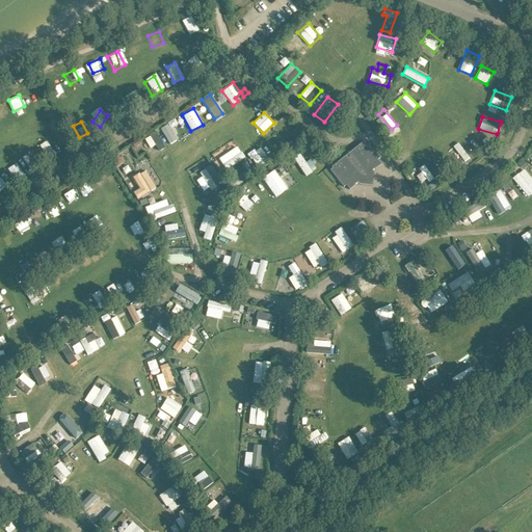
[(159,151),(165,147),(155,131),(138,142),(145,152),(155,145),(159,151)]
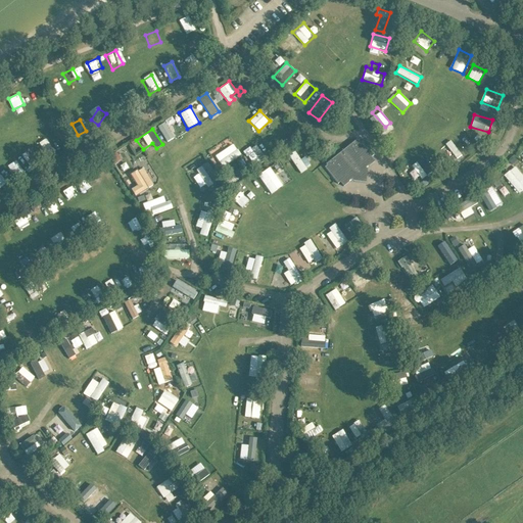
[(338,184),(340,183),(343,187),(349,182),(348,182),(351,179),(352,181),(366,183),(368,170),(366,168),(369,165),(369,167),(375,161),(371,157),(373,156),(360,139),(358,141),(357,140),(326,164),(327,167),(325,168),(338,184)]
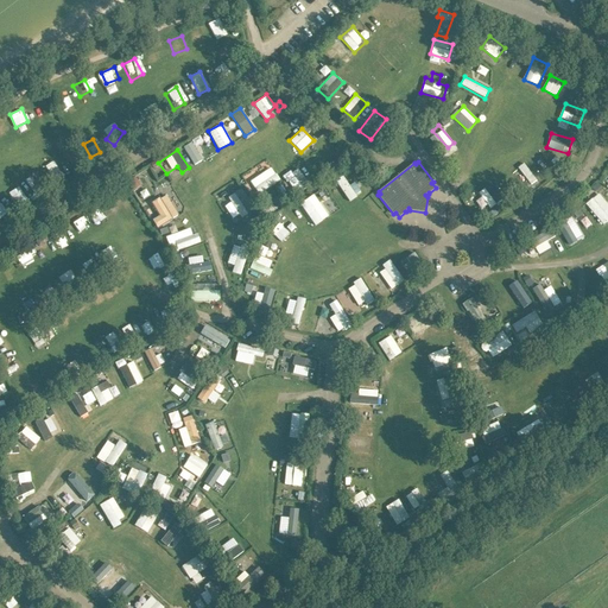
[(514,170),(526,189),(537,182),(526,164),(514,170)]
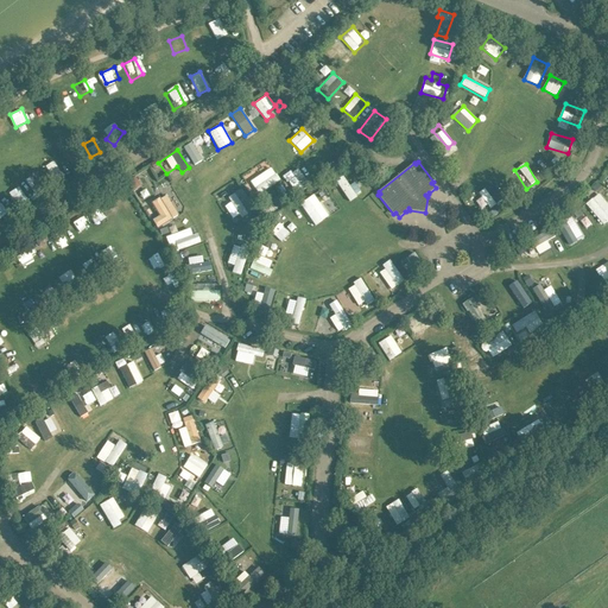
[(270,166),(249,182),(259,195),(279,181),(270,166)]
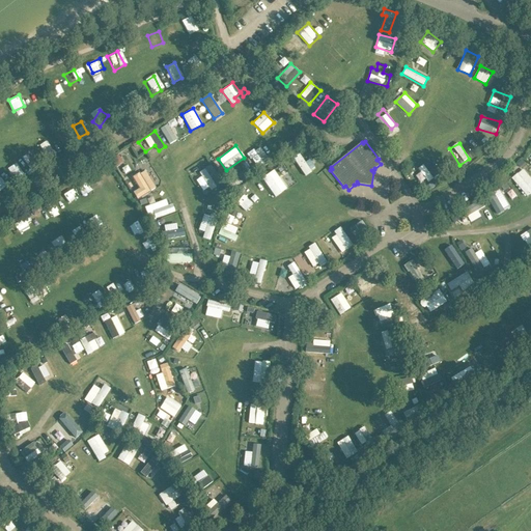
[(259,169),(270,162),(259,146),(249,154),(259,169)]
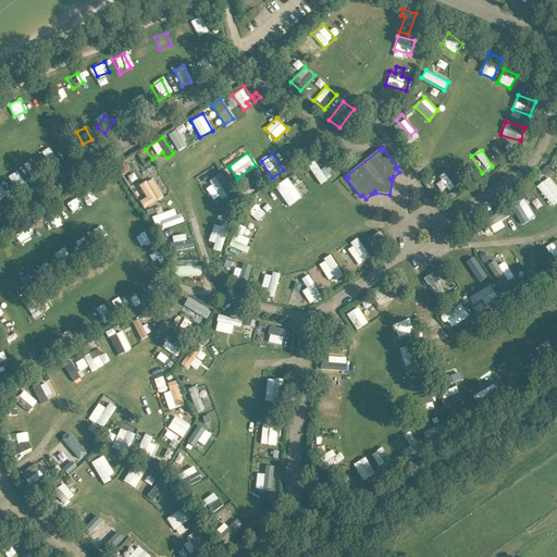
[(313,160),(307,164),(319,185),(331,177),(324,166),(319,170),(313,160)]
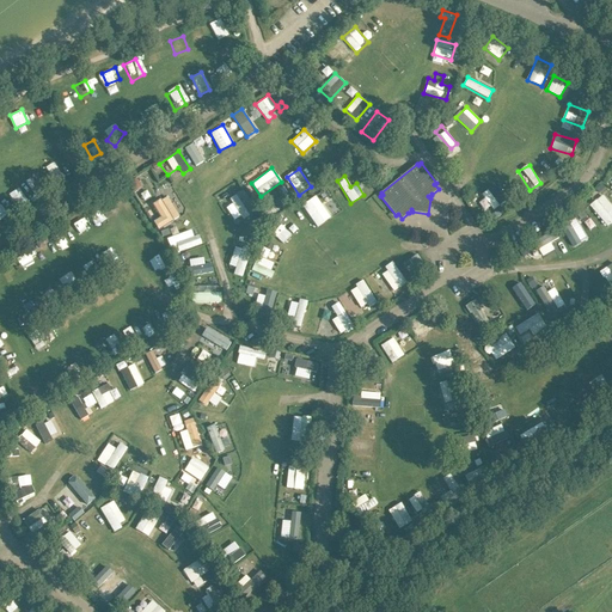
[(491,184),(481,194),(495,210),(506,201),(491,184)]
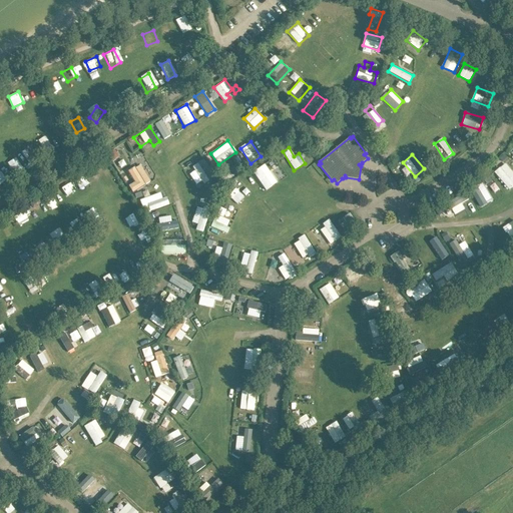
[(190,167),(202,187),(215,179),(202,159),(190,167)]
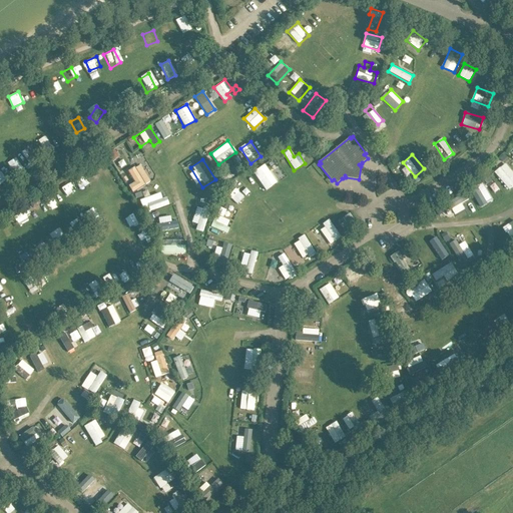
[(267,166),(272,179),(282,175),(277,162),(267,166)]
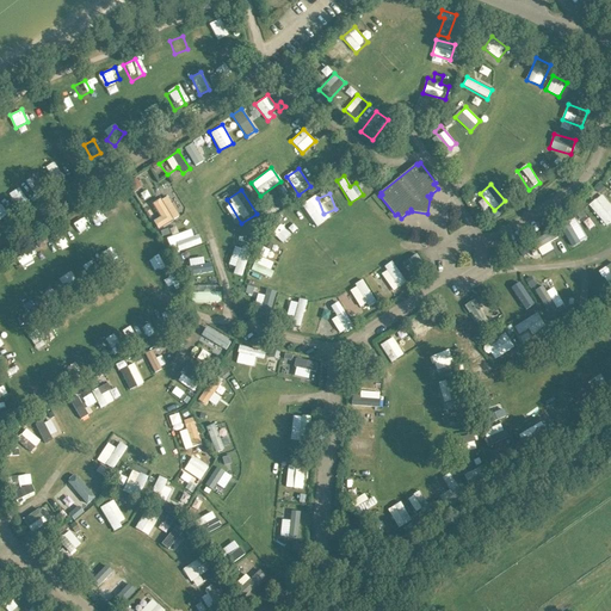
[(152,203),(159,217),(152,221),(158,229),(179,217),(166,195),(152,203)]
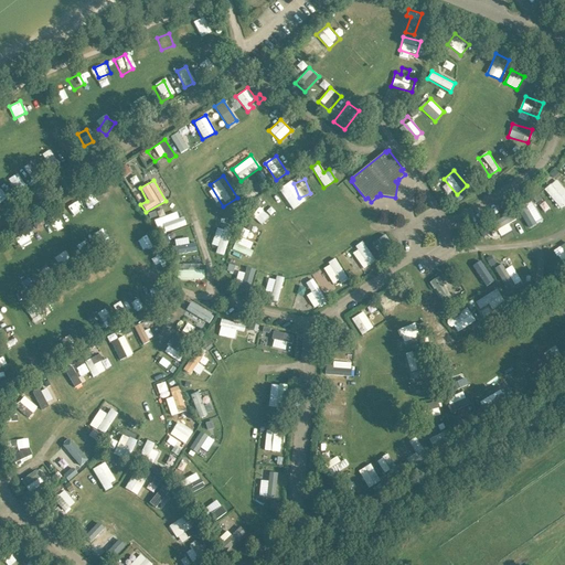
[(561,210),(564,205),(564,190),(556,180),(544,190),(561,210)]
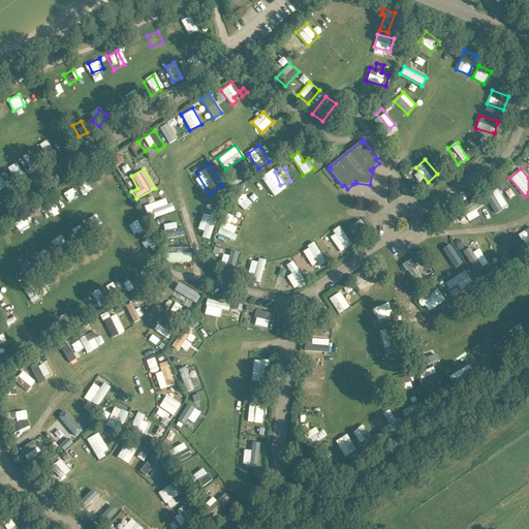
[(271,174),(250,184),(256,197),(278,187),(271,174)]
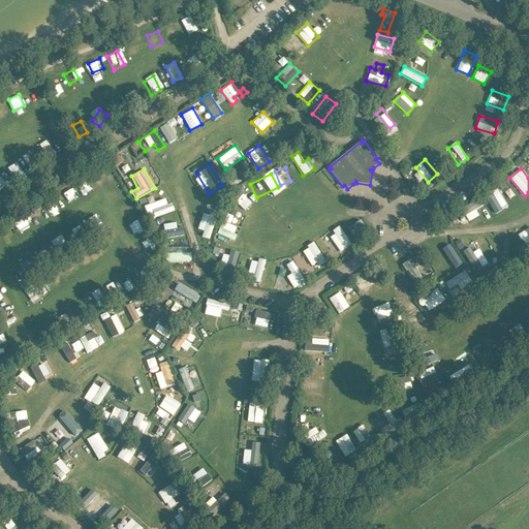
[(235,201),(245,211),(252,203),(242,193),(235,201)]
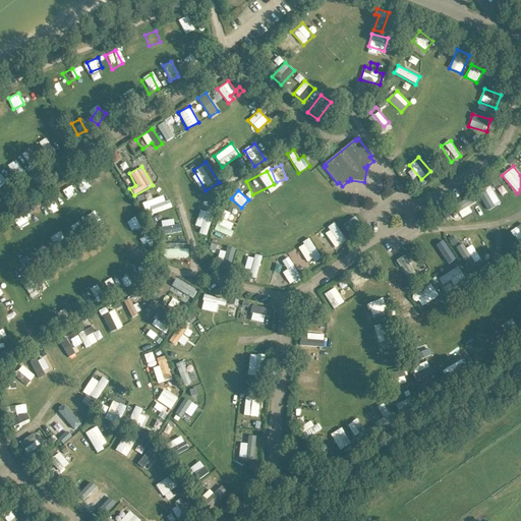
[(157,221),(171,213),(164,201),(150,210),(157,221)]
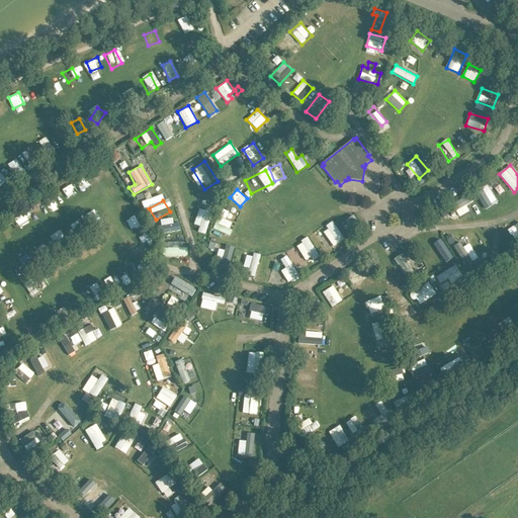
[(229,230),(232,223),(225,220),(228,211),(221,208),(213,230),(230,236),(232,230),(229,230)]
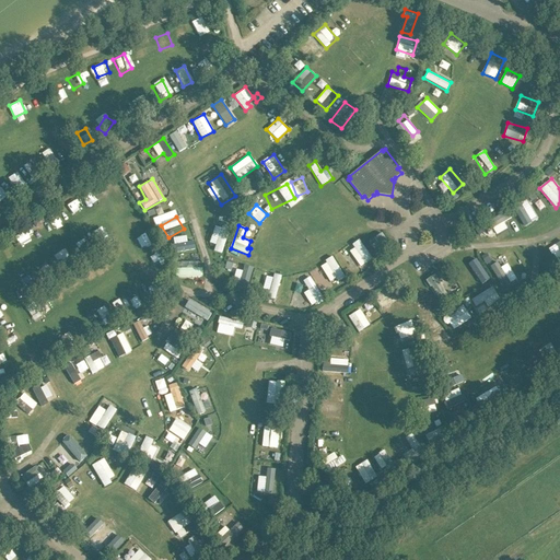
[(216,226),(210,242),(221,245),(226,231),(216,226)]
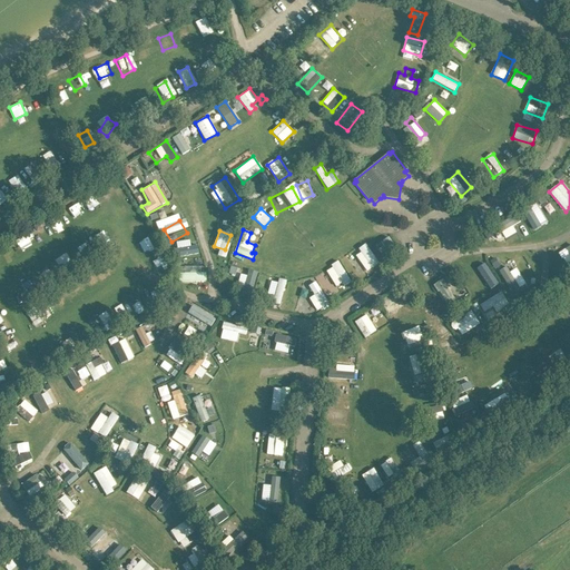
[(365,244),(357,248),(360,253),(355,255),(365,272),(377,264),(365,244)]
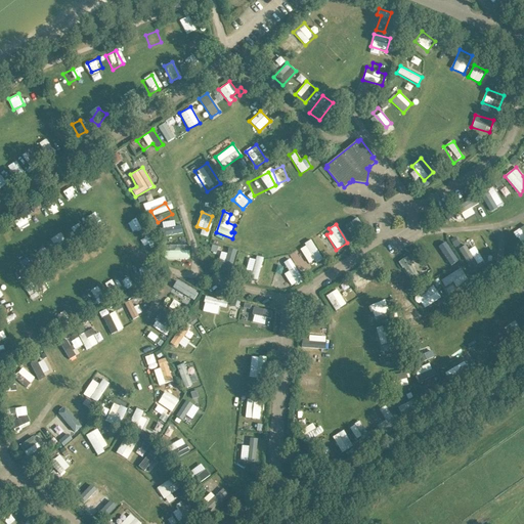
[(314,260),(315,263),(321,260),(311,239),(303,243),(304,247),(300,248),(307,264),(314,260)]
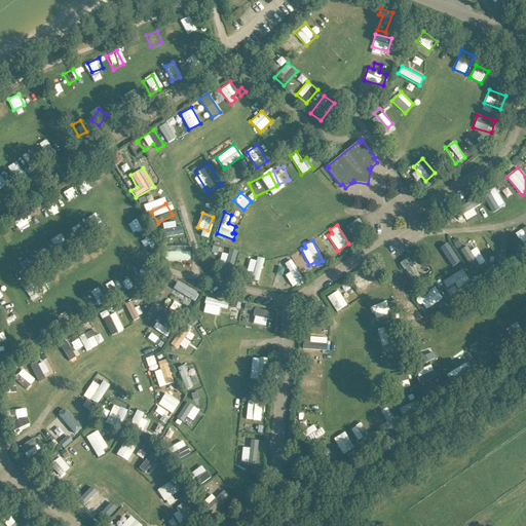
[(229,250),(225,264),(233,267),(237,252),(229,250)]
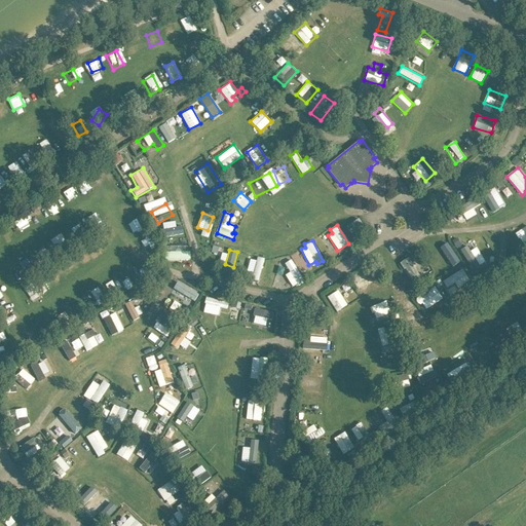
[(190,260),(190,251),(165,252),(165,260),(190,260)]
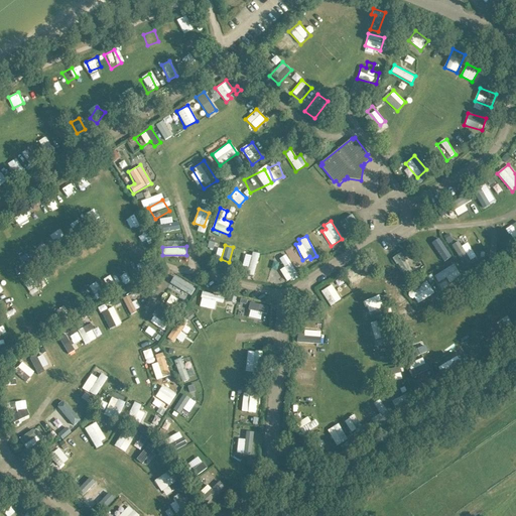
[(437,246),(425,249),(429,261),(441,257),(437,246)]
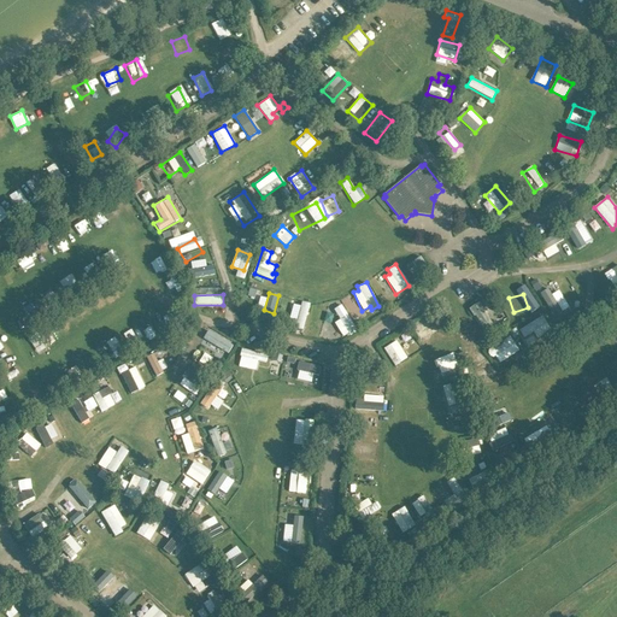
[(312,333),(317,305),(307,304),(307,306),(299,305),(295,324),(301,325),(301,331),(312,333)]
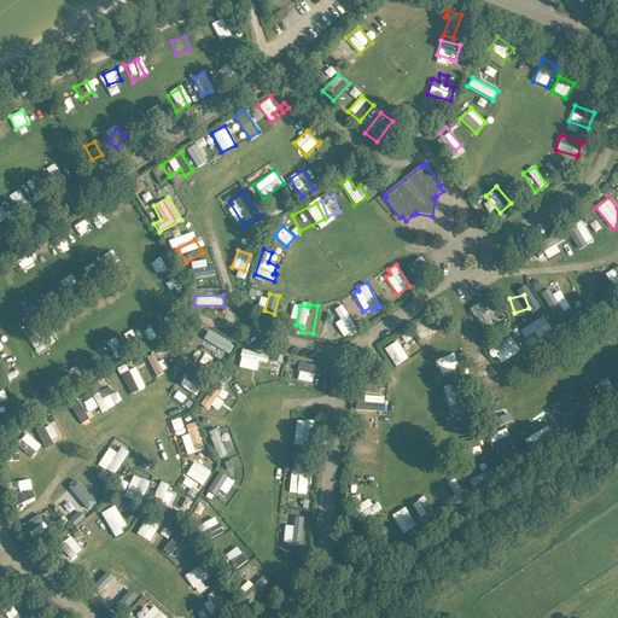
[(336,322),(343,338),(356,331),(343,304),(333,309),(339,321),(336,322)]
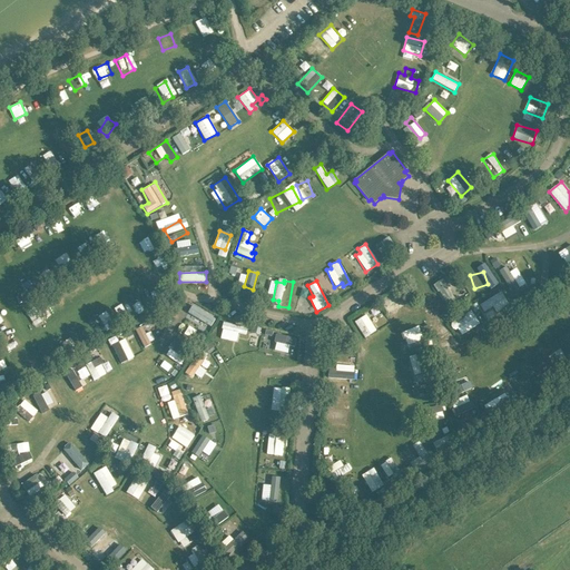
[(480,305),(483,312),(492,306),(497,313),(509,305),(500,292),(480,305)]
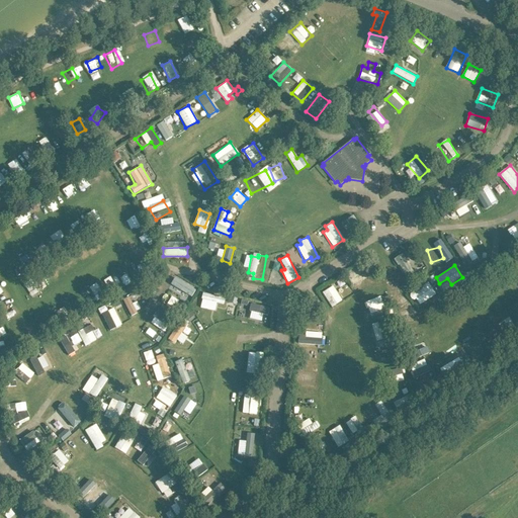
[(182,294),(179,297),(186,303),(195,290),(176,276),(169,285),(182,294)]
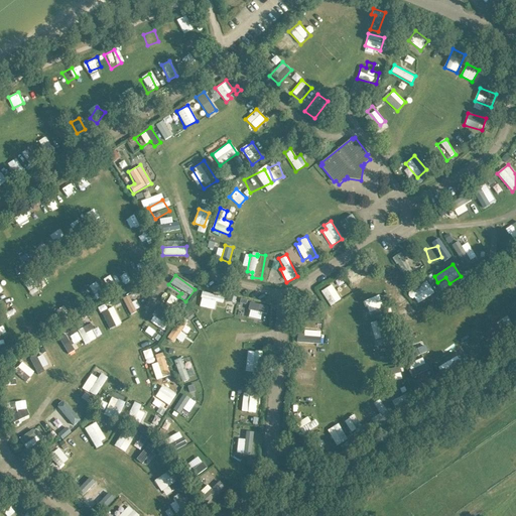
[(410,299),(414,297),(417,302),(434,294),(428,282),(407,292),(410,299)]
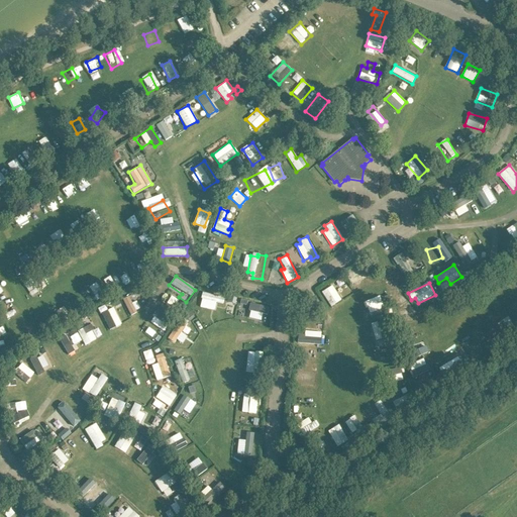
[(331,285),(320,292),(330,307),(341,300),(331,285)]
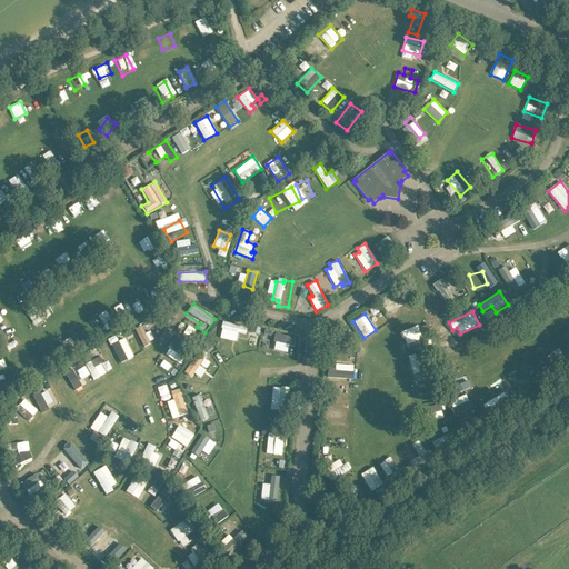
[(108,315),(97,321),(102,330),(112,323),(108,315)]
